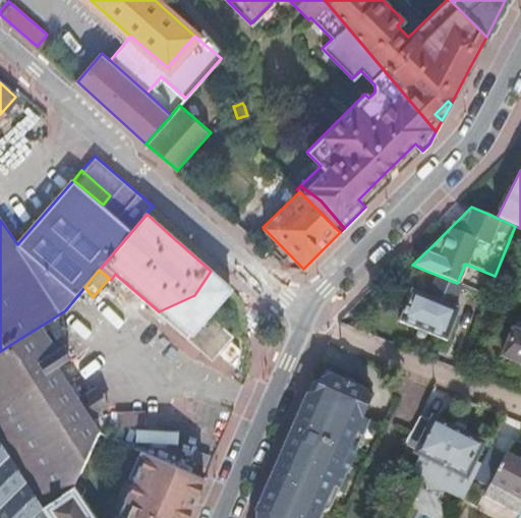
[(229,287),(211,271),(194,295),(159,311),(186,337),(191,330),(217,352),(231,335),(207,312),(229,287)]
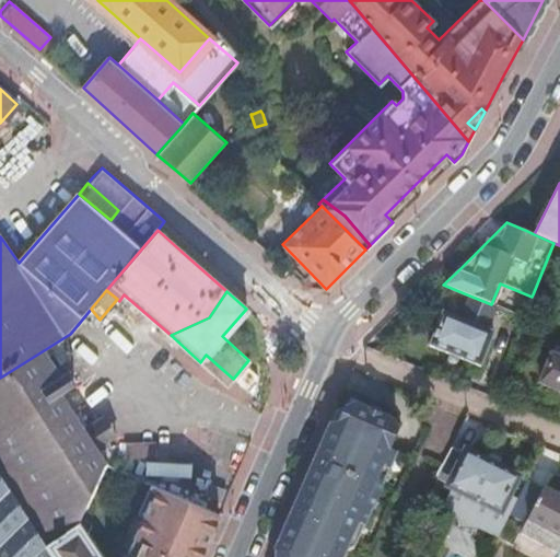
[(441,311),(428,345),(479,366),(492,332),(485,328),(494,305),(491,304),(469,296),(459,318),(441,311)]
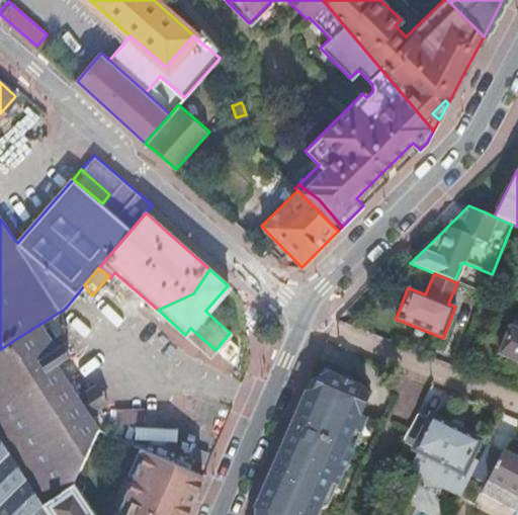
[(84,285),(80,290),(89,298),(92,295),(84,285)]
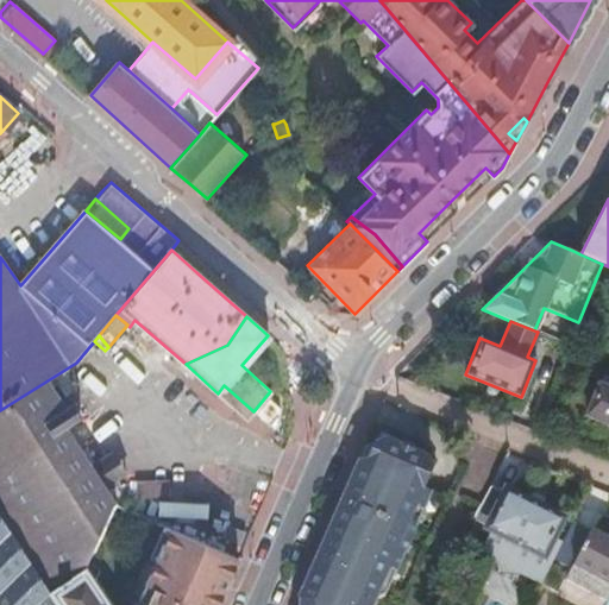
[(608,388),(597,384),(584,416),(608,424),(608,388)]
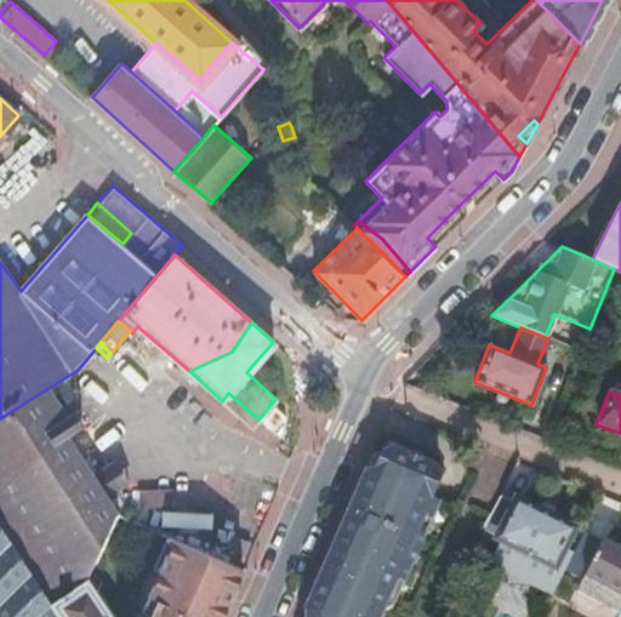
[(228,393),(222,401),(251,428),(258,420),(228,393)]
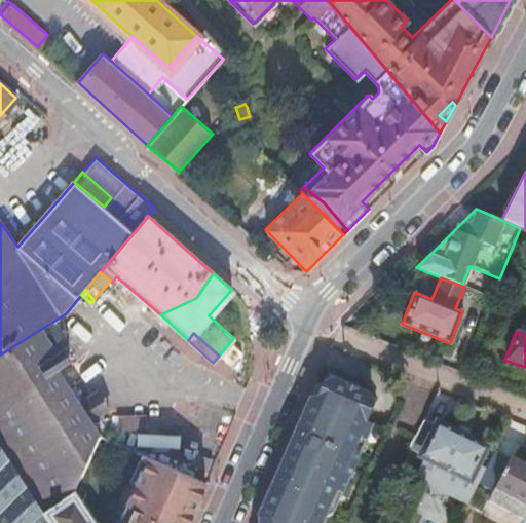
[(0,355),(0,443),(9,457),(26,483),(43,511),(73,491),(82,471),(98,437),(89,423),(77,406),(55,371),(68,364),(61,351),(48,360),(33,334),(0,355)]
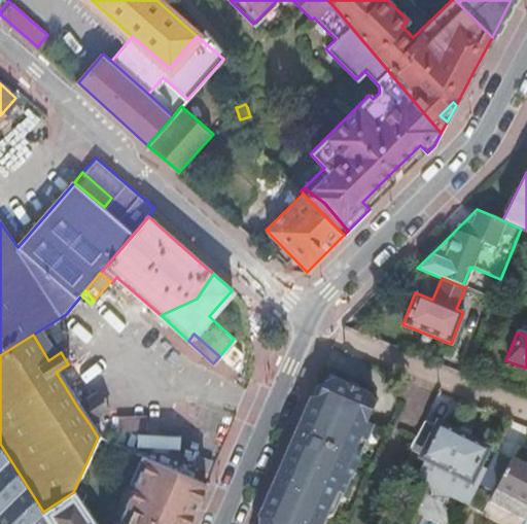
[(318,523),(318,521),(320,517),(326,520),(339,493),(343,495),(374,427),(367,424),(379,398),(328,376),(317,402),(310,398),(303,415),(296,429),(302,433),(299,442),(293,454),(287,451),(257,519),(264,522),(262,523),(318,523)]
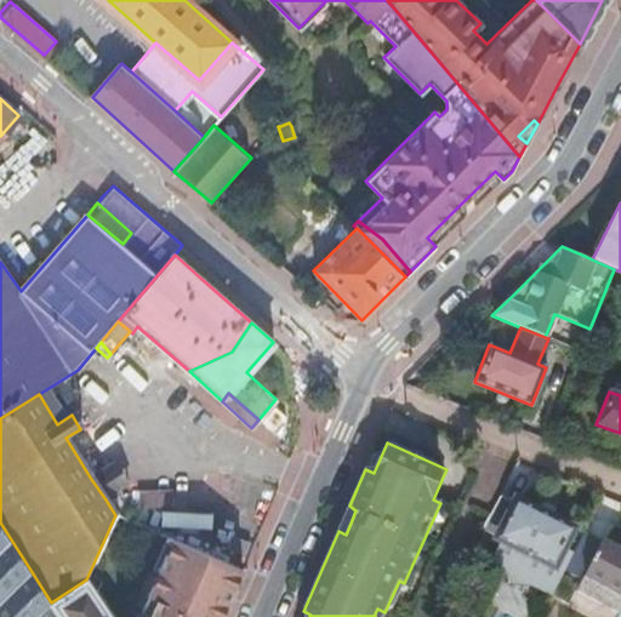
[(115,464),(91,479),(106,500),(129,485),(115,464)]
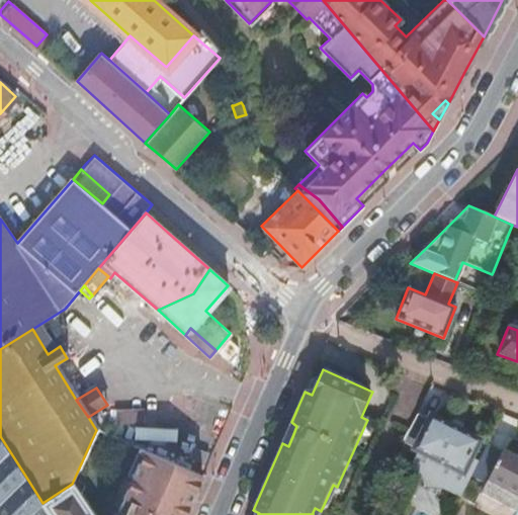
[(416,414),(402,441),(415,447),(414,449),(416,450),(407,469),(421,477),(425,488),(444,490),(460,497),(473,468),(478,460),(467,455),(475,441),(429,419),(428,420),(416,414)]
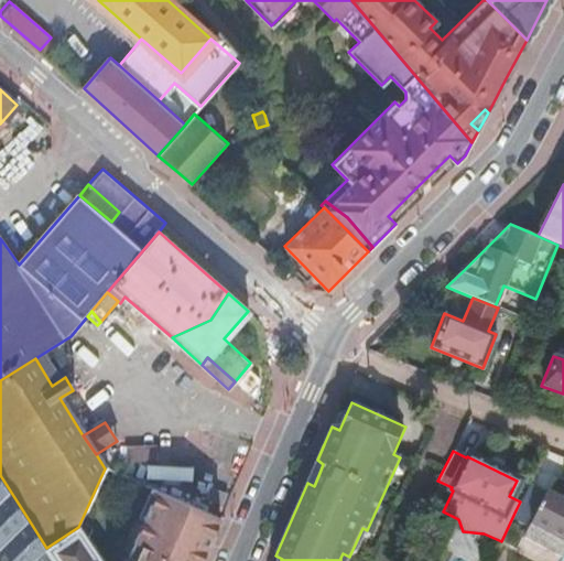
[(186,457),(139,459),(139,473),(186,472),(186,457)]
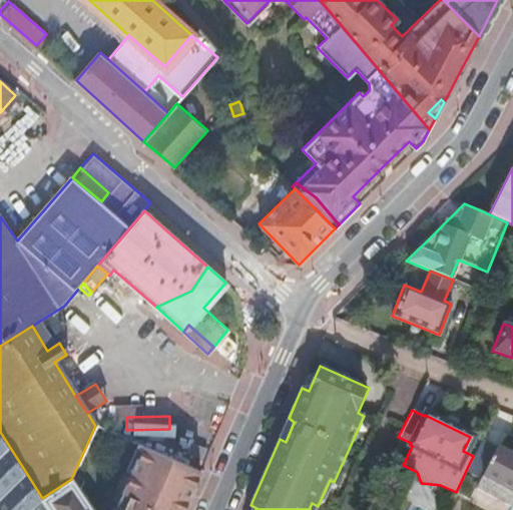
[(284,430),(280,439),(286,442),(291,430),(284,430)]
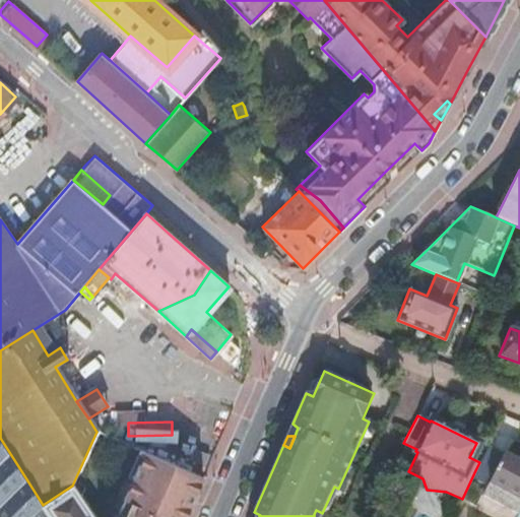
[(0,460),(9,452),(0,438),(0,460)]
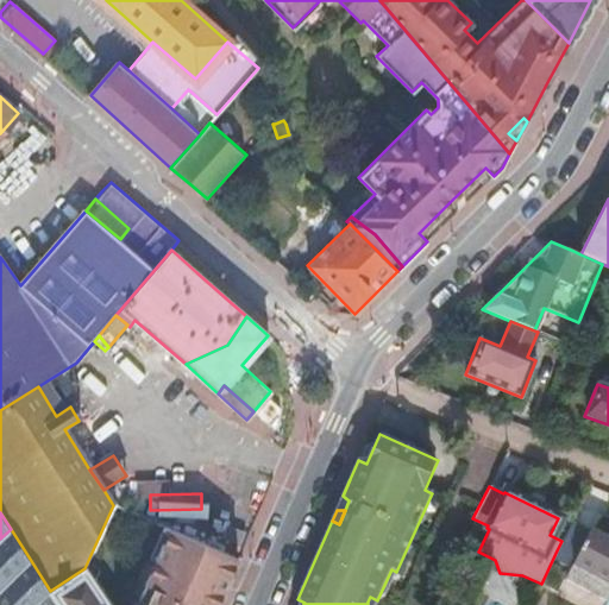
[(608,540),(571,521),(562,541),(557,550),(576,560),(566,579),(608,600),(608,599),(608,540)]
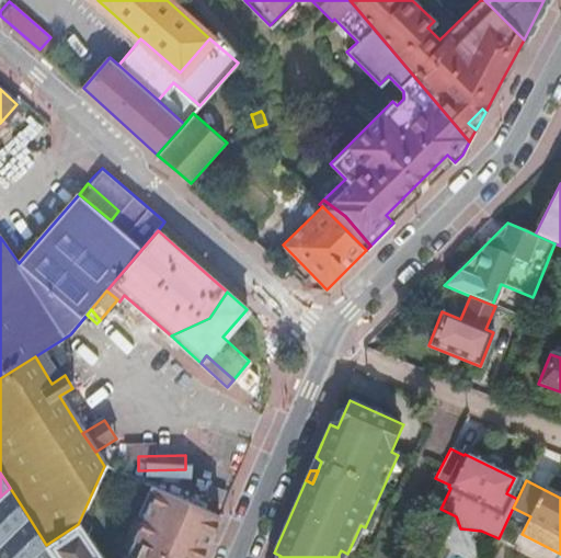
[(158,489),(151,487),(139,515),(145,517),(158,489)]
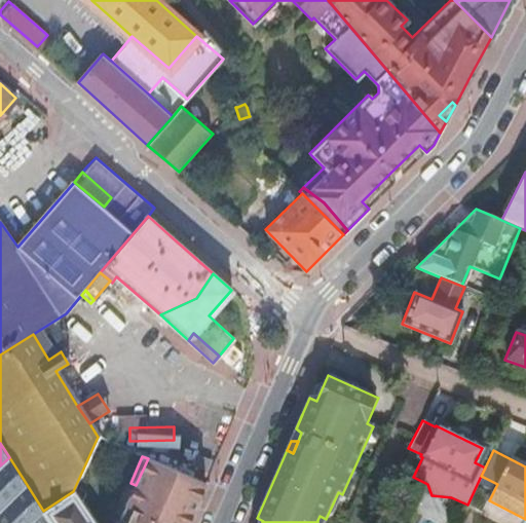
[(0,509),(26,483),(9,457),(0,465),(0,509)]
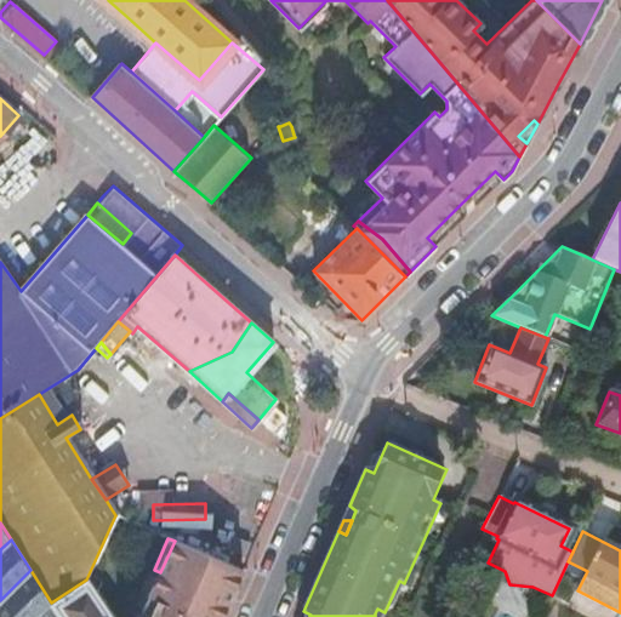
[(221,616),(237,581),(241,570),(175,541),(160,572),(143,611),(146,616),(221,616)]
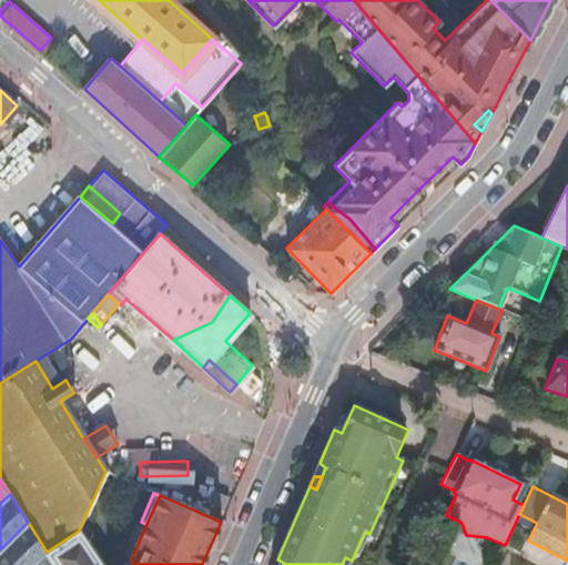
[(28,522),(0,550),(0,564),(32,564),(47,552),(28,522)]
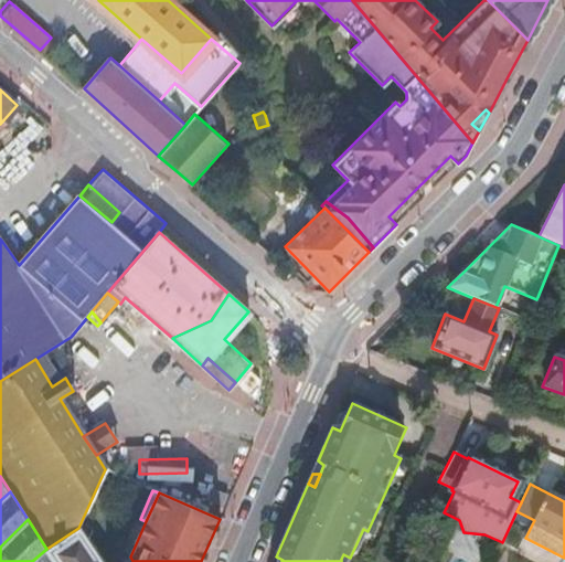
[(102,561),(78,528),(46,549),(55,561),(102,561)]
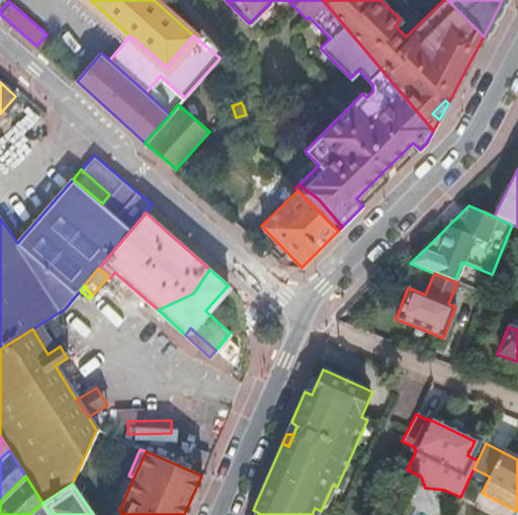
[(51,514),(42,503),(29,514),(51,514)]
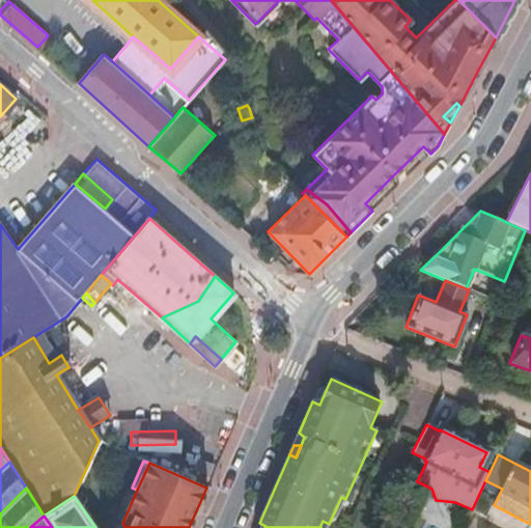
All buildings are outlined.
